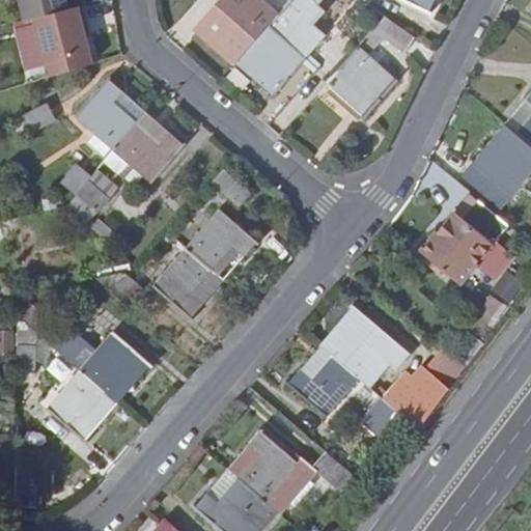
[(21,0),(26,20),(36,17),(68,9),(65,0),(21,0)]
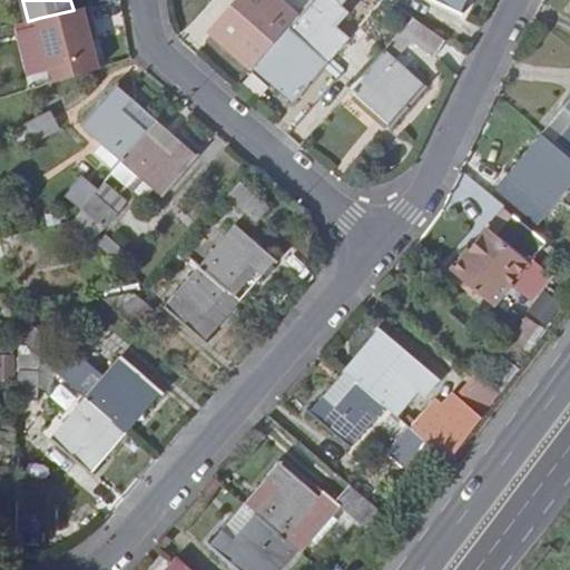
[(277,0),(239,0),(210,33),(252,68),(296,17),(277,0)]
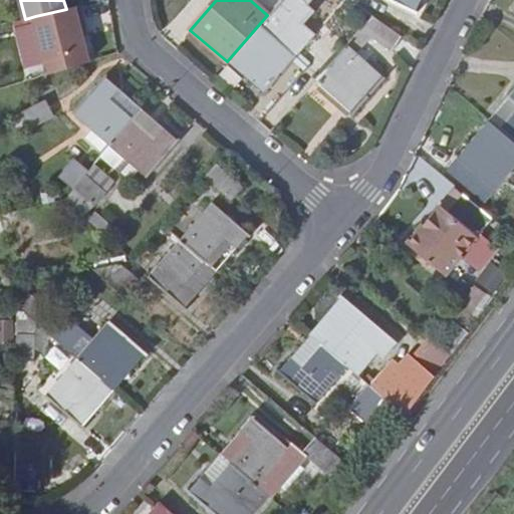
[(267,15),(227,61),(264,93),(313,34),(301,23),(312,10),(305,5),(309,0),(279,0),(280,0),(267,15)]
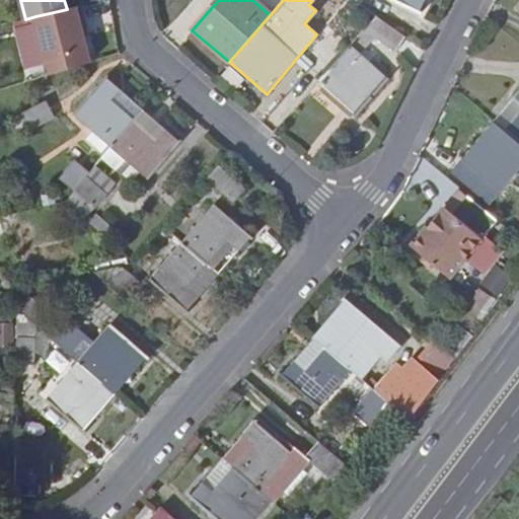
[(396,0),(418,9),(423,0),(396,0)]
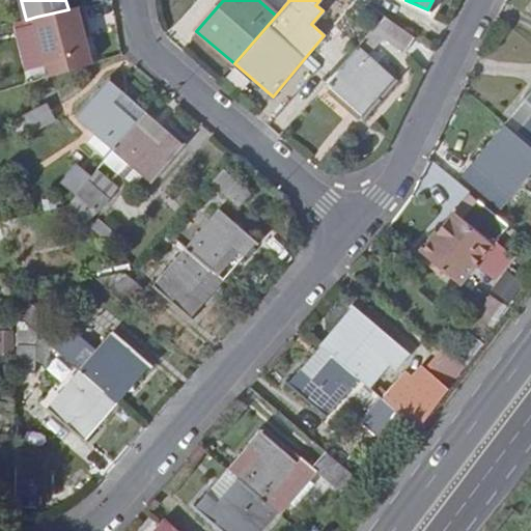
[(68,9),(36,17),(51,77),(92,63),(86,37),(83,25),(88,24),(83,5),(68,9)]
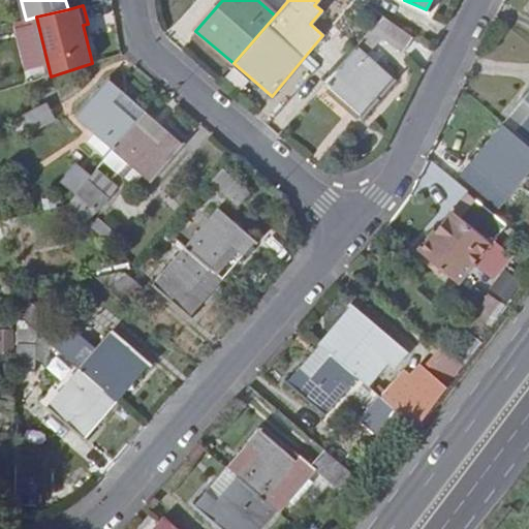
[(382,16),(333,72),(358,94),(348,104),(363,118),(396,81),(365,53),(379,35),(402,51),(412,37),(382,16)]
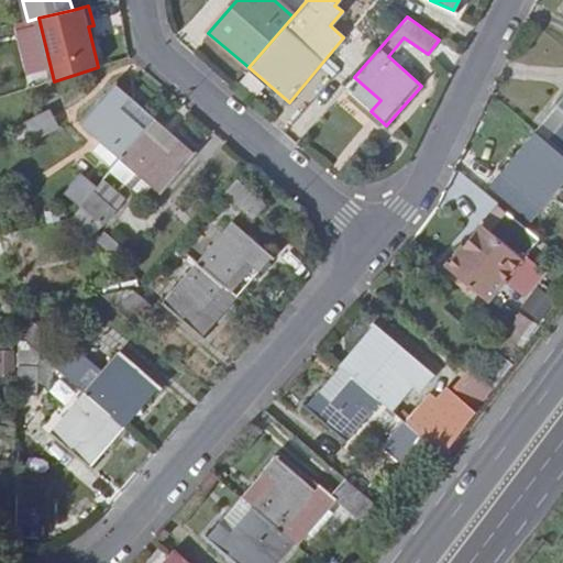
[(120,161),(145,131),(120,108),(128,99),(113,86),(78,125),(120,161)]
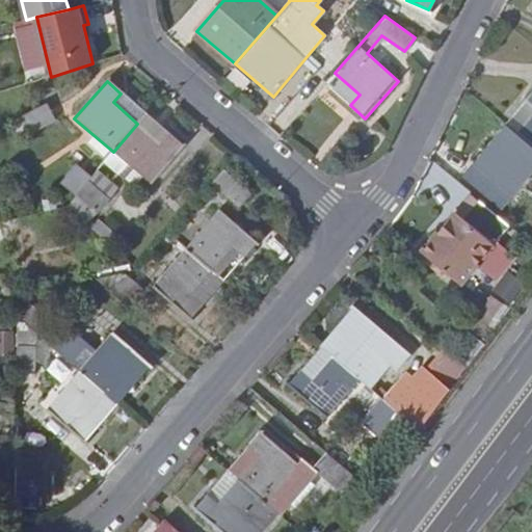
[(531,105),(531,110),(514,131),(531,144),(531,90),(526,99),(531,105)]
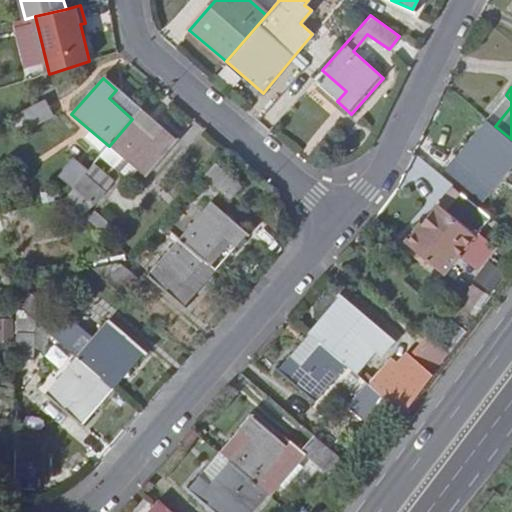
[(132,119),(140,110),(116,90),(109,98),(132,119)]
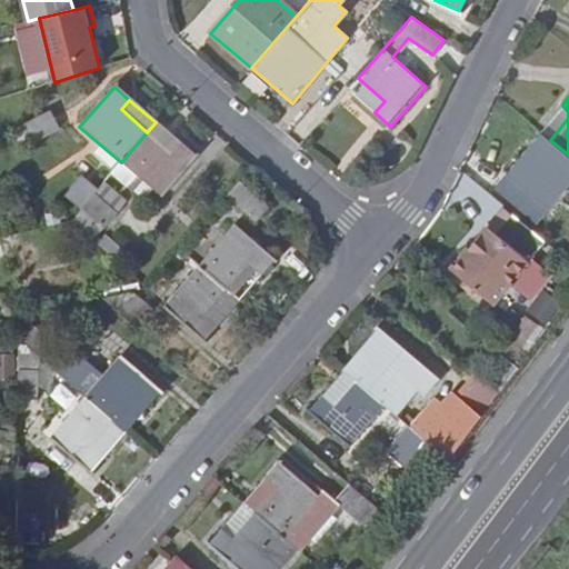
[(568,112),(562,106),(540,132),(550,140),(568,118),(568,112)]
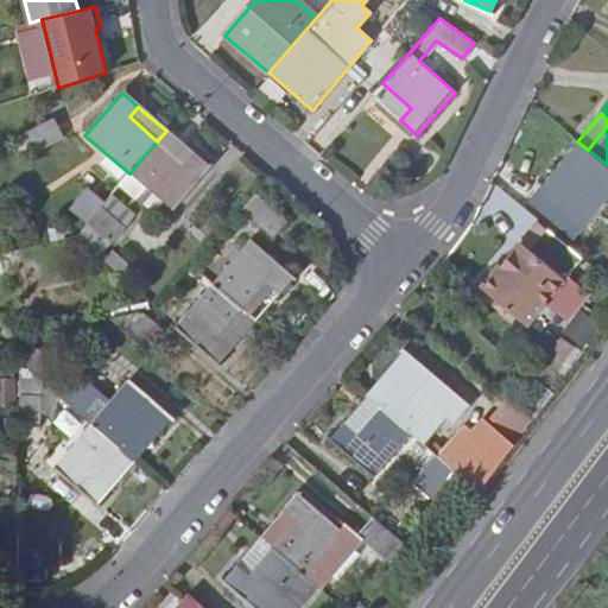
[(52,119),(21,128),(27,150),(59,141),(52,119)]
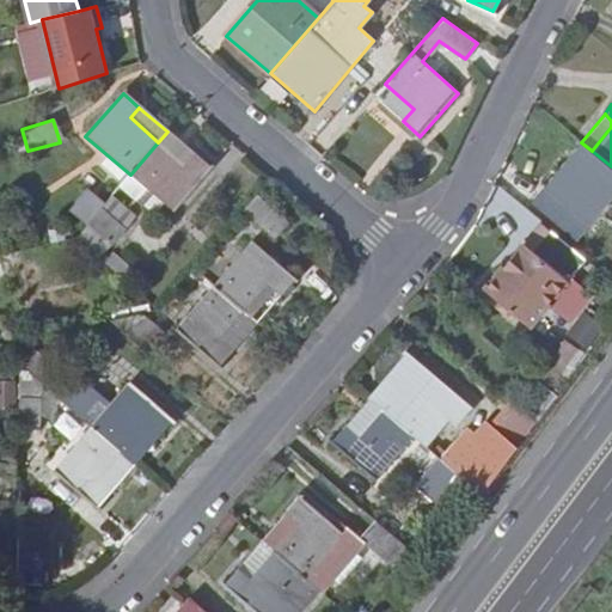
[(194,154),(167,132),(158,142),(184,165),(194,154)]
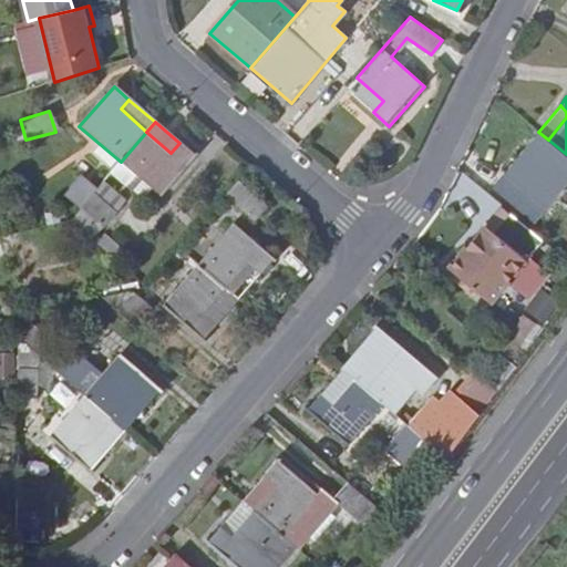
[(171,153),(146,132),(121,162),(135,174),(161,196),(195,156),(179,143),(171,153)]
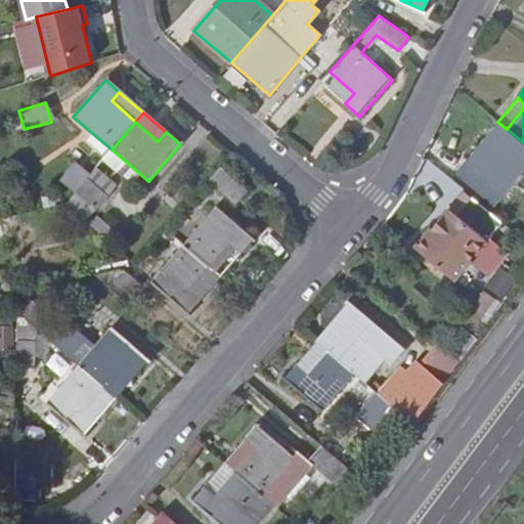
[(507,129),(497,122),(479,144),(487,151),(507,129)]
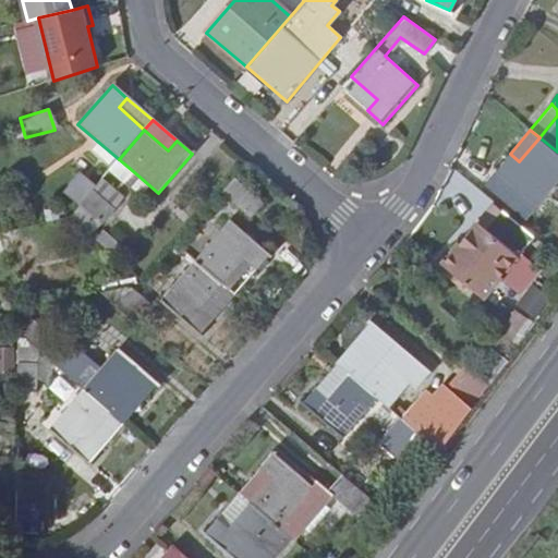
[(519,161),(510,154),(497,170),(537,204),(557,179),(557,152),(540,137),(519,161)]
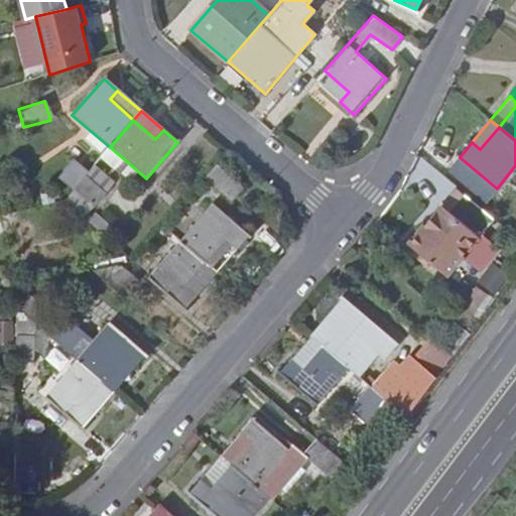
[(123,158),(110,147),(101,158),(113,169),(123,158)]
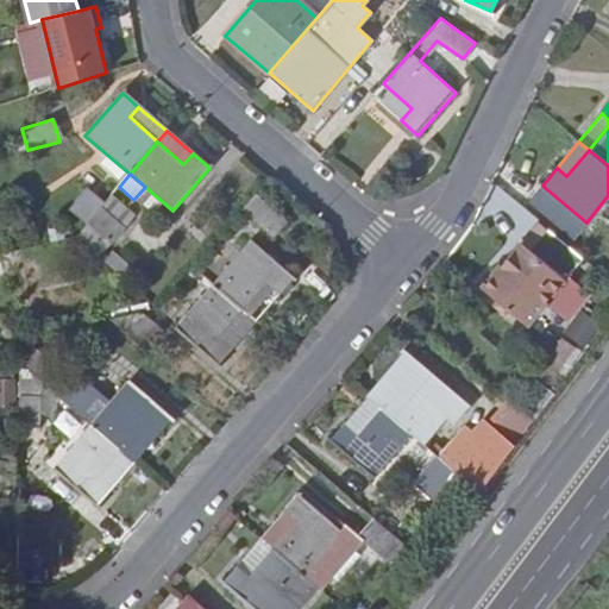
[(66,211),(85,227),(101,207),(82,190),(66,211)]
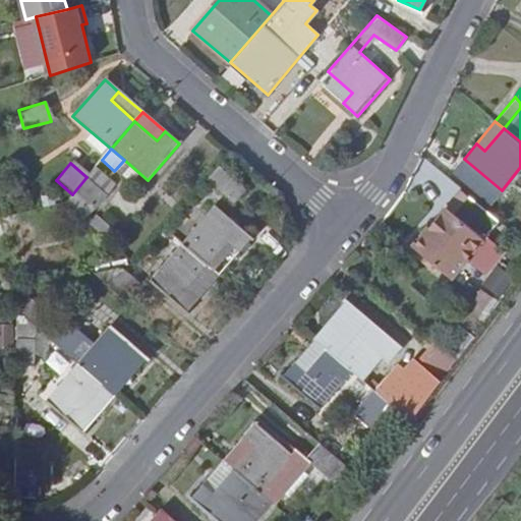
[(247,189),(220,166),(210,178),(237,203),(247,189)]
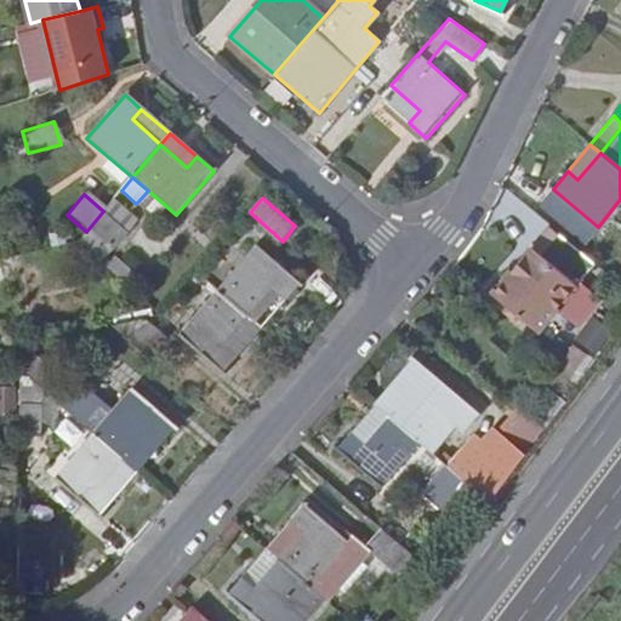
[(86,232),(78,241),(97,258),(130,221),(110,204),(103,211),(86,232)]
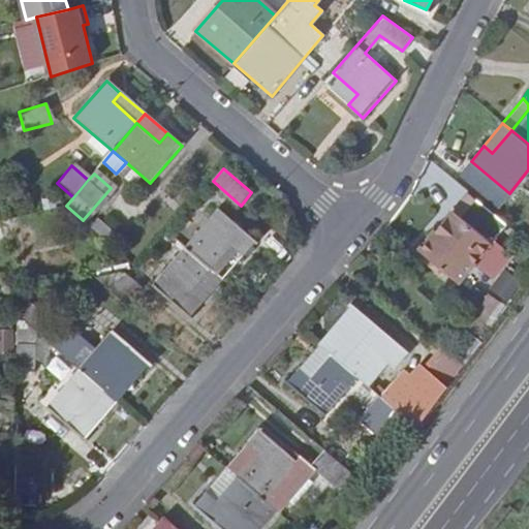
[(508,224),(476,197),(460,217),(463,220),(441,243),(433,236),(421,250),(458,283),(508,224)]
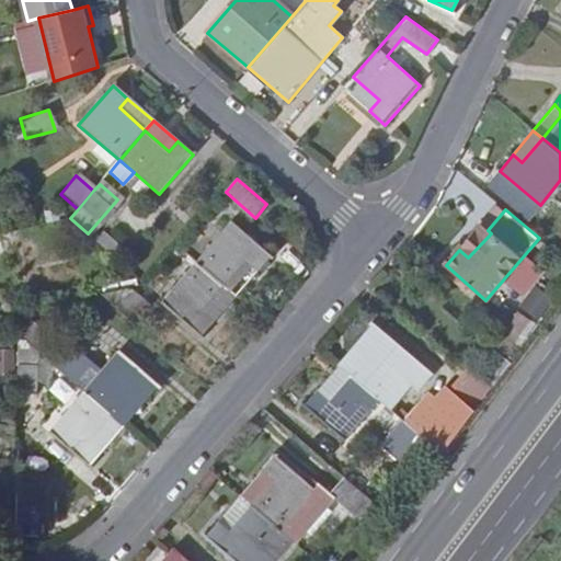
[(250,264),(259,272),(272,258),(231,224),(197,263),(229,289),(250,264)]
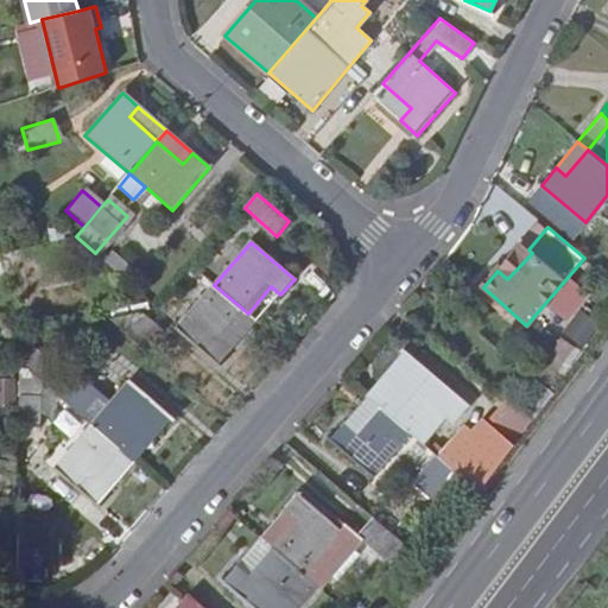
[(520,244),(498,271),(507,279),(532,253),(529,249),(520,244)]
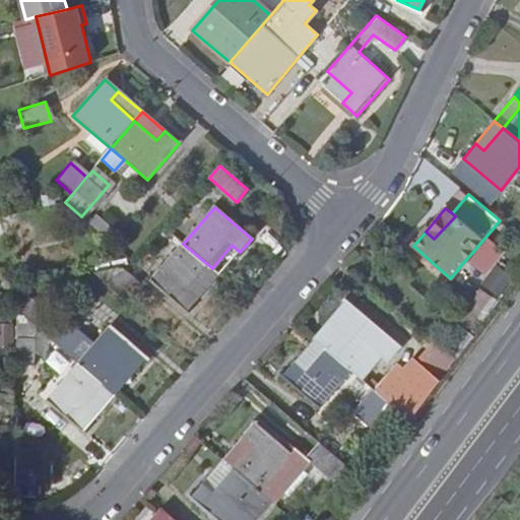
[(188,313),(200,299),(192,291),(212,268),(183,244),(150,281),(188,313)]
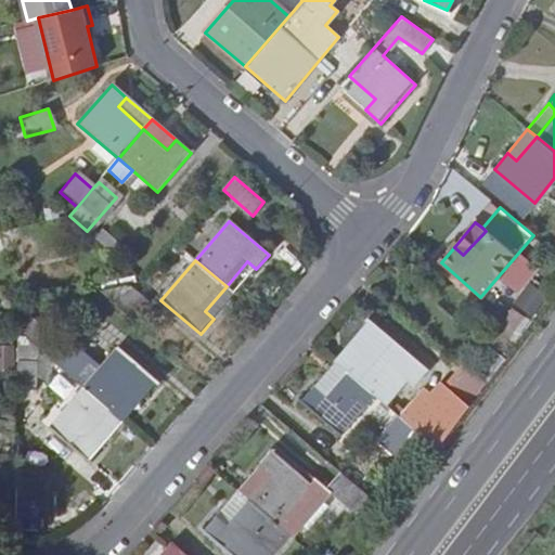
[(227,286),(235,294),(256,269),(247,261),(227,286)]
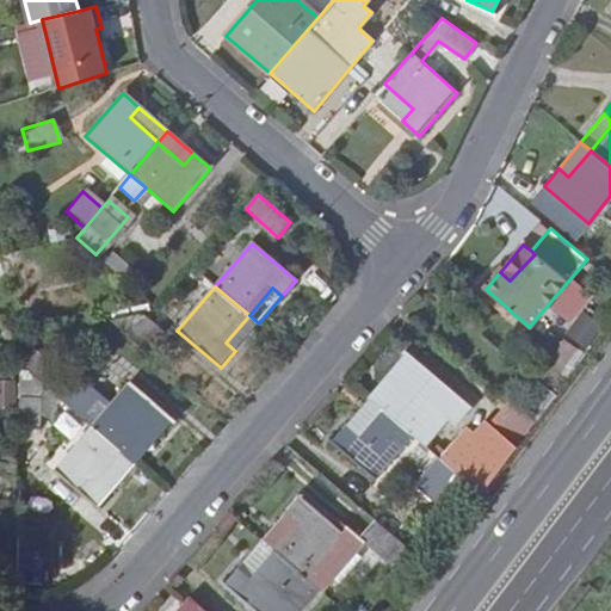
[(111,321),(149,352),(165,333),(141,313),(111,321)]
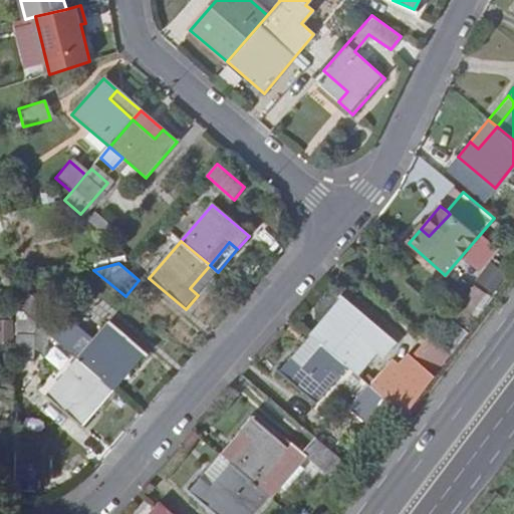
[(490,264),(479,282),(493,291),(505,273),(490,264)]
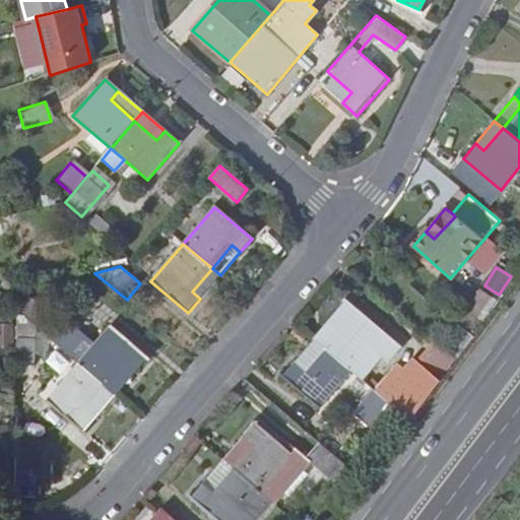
[(200,299),(220,275),(212,268),(192,291),(200,299)]
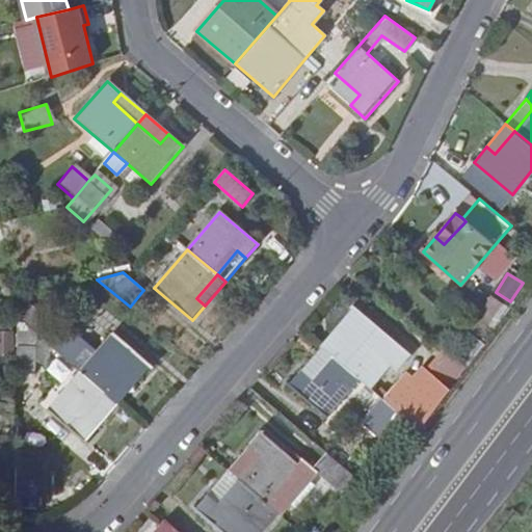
[(473,322),(488,334),(508,308),(493,296),(473,322)]
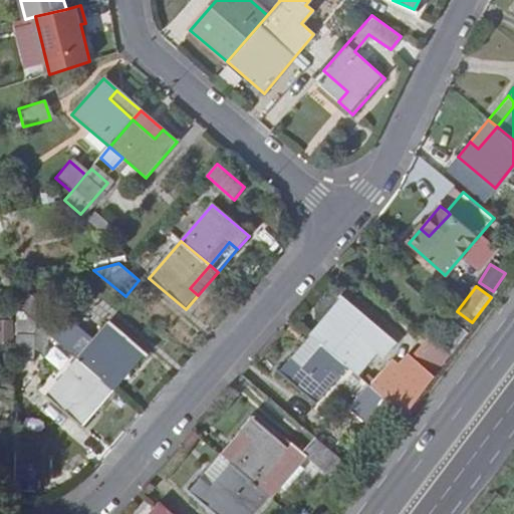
[(338,319),(319,341),(348,365),(357,373),(388,337),(343,297),(330,312),(338,319)]
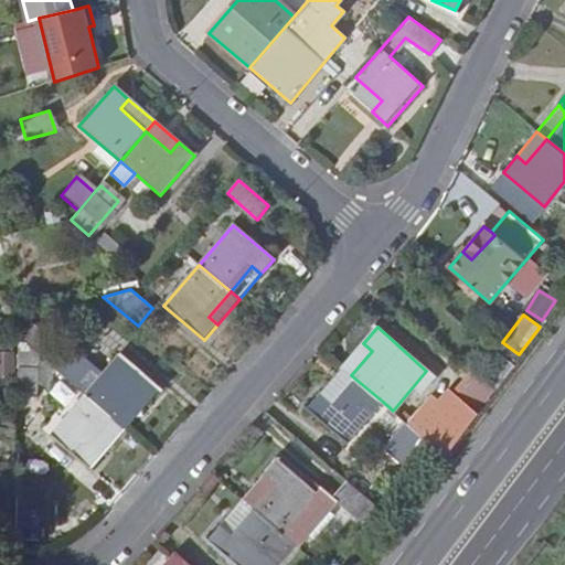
[(363,343),(341,368),(351,375),(372,351),(363,343)]
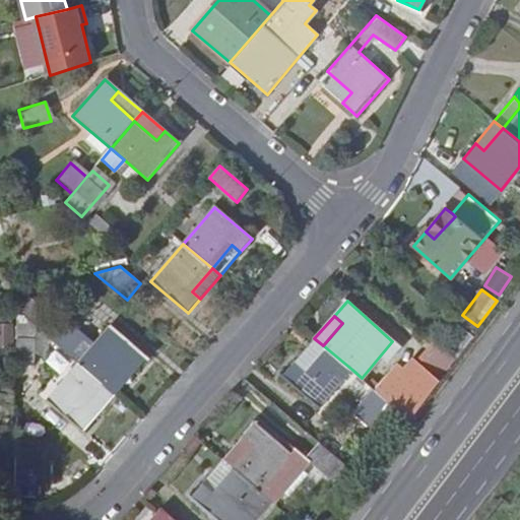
[(10,323),(0,324),(0,345),(12,344),(10,323)]
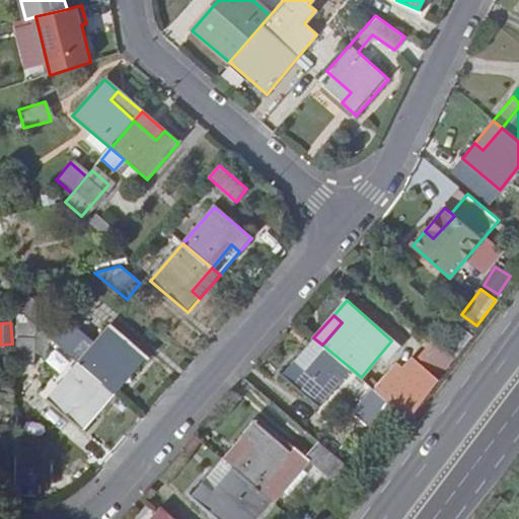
[(110,327),(79,364),(109,388),(129,365),(137,373),(148,359),(110,327)]
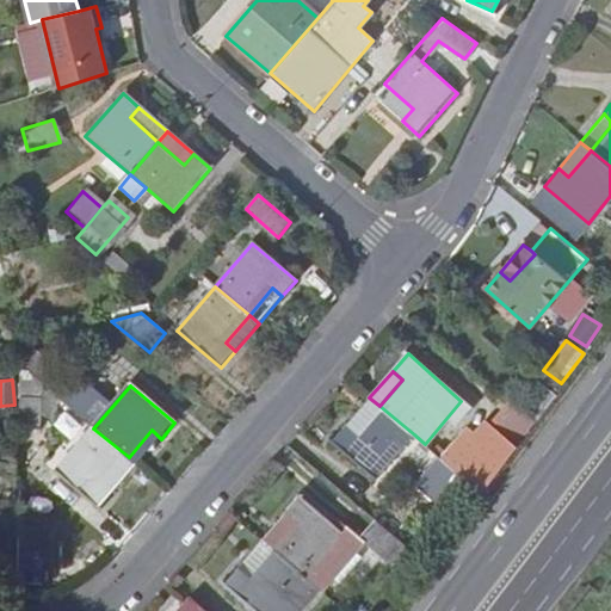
[(22,397),(22,427),(35,429),(36,397),(22,397)]
